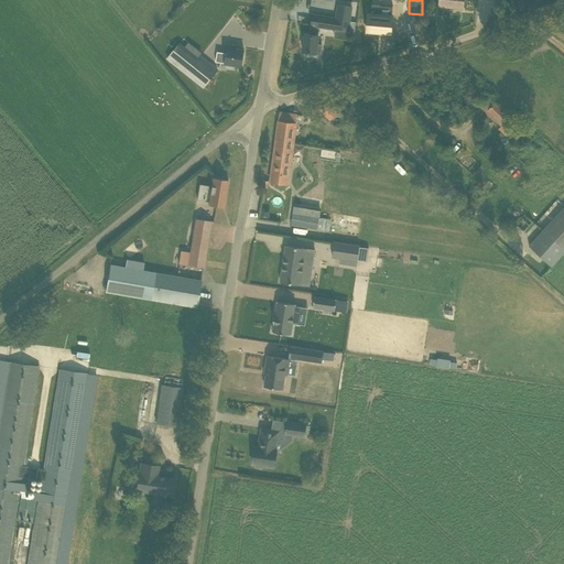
[(371,15),(368,14),(367,31),(391,32),(392,17),(393,4),(372,2),(371,15)]
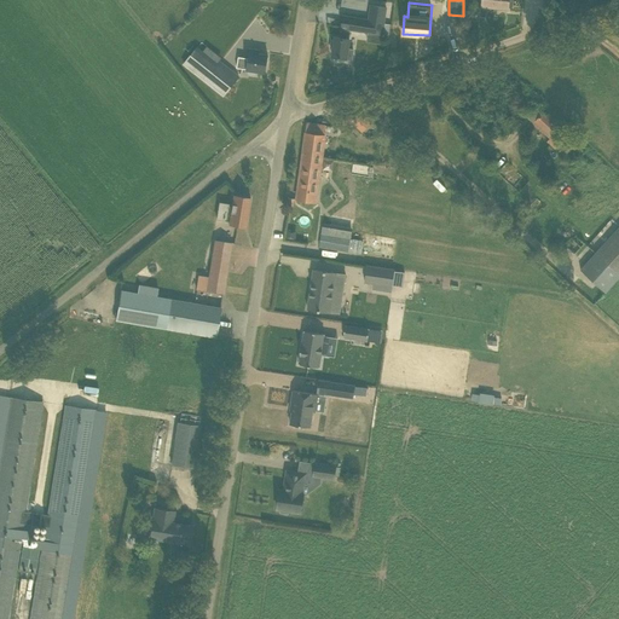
[(371,5),(369,19),(343,16),(341,28),(342,28),(340,38),(335,36),(333,56),(335,57),(334,58),(335,61),(340,61),(341,59),(342,58),(347,58),(350,39),(348,39),(351,29),(382,34),(387,7),(371,5)]
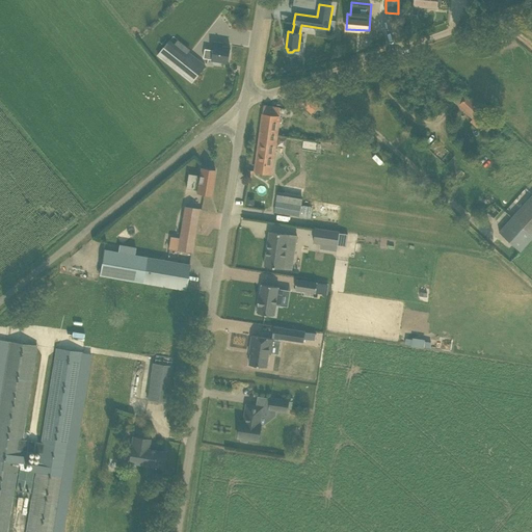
[(169,41),(158,55),(192,82),(205,65),(188,52),(190,50),(178,40),(175,44),(169,41)]
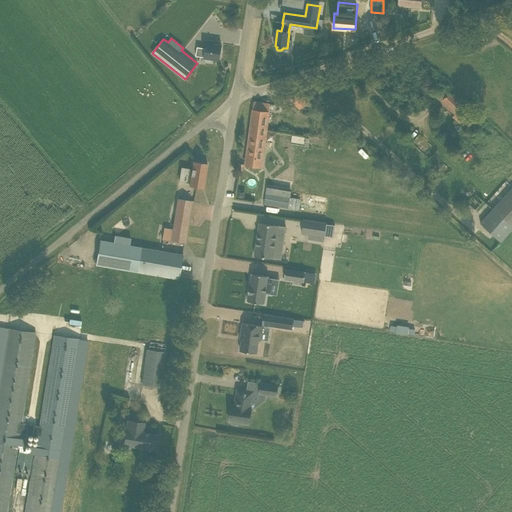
[(197,47),(197,49),(196,56),(205,58),(205,60),(206,62),(210,63),(212,61),(212,59),(219,60),(221,46),(215,45),(215,42),(207,41),(206,48),(197,47)]
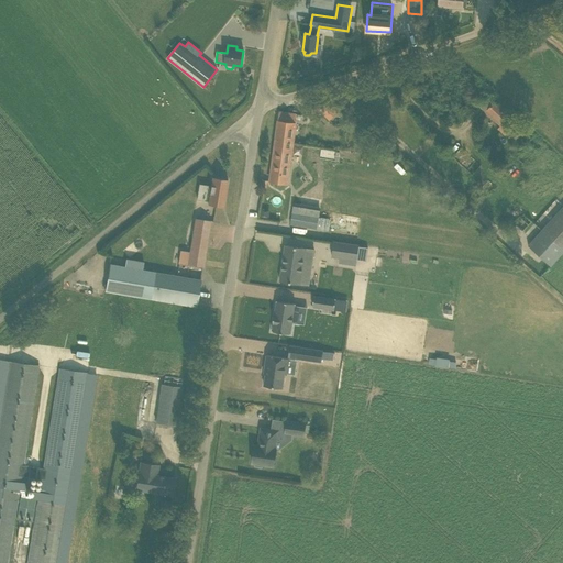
[(545,95),(551,89),(543,81),(537,87),(545,95)]
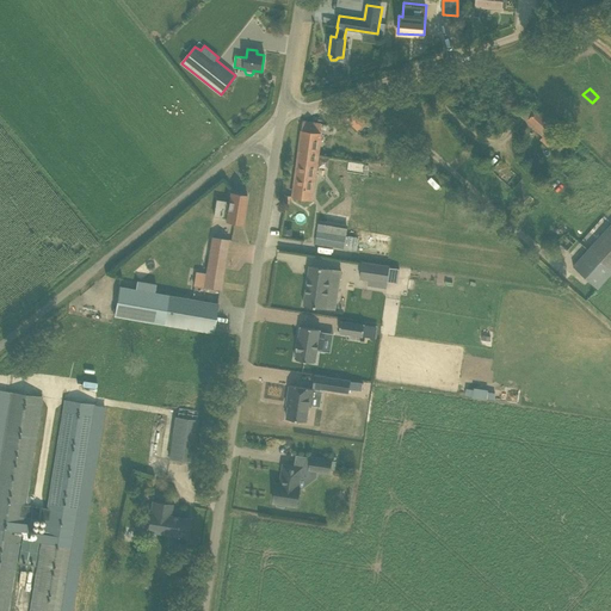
[(560,133),(537,111),(526,122),(543,136),(541,140),(548,147),(560,133)]
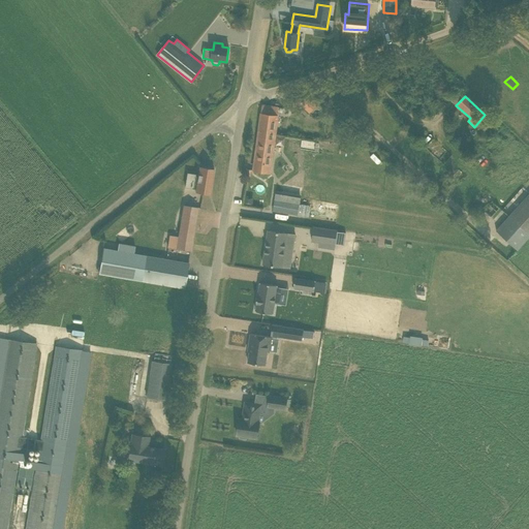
[(431,100),(426,106),(436,117),(442,110),(431,100)]
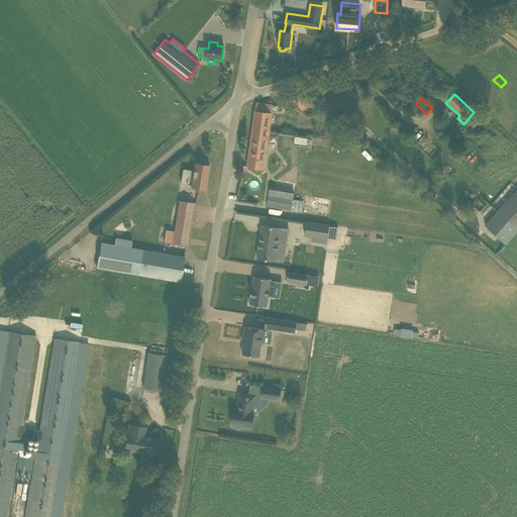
[(268,143),(269,131),(272,113),(271,113),(272,105),(256,103),(247,167),(264,169),(268,143)]
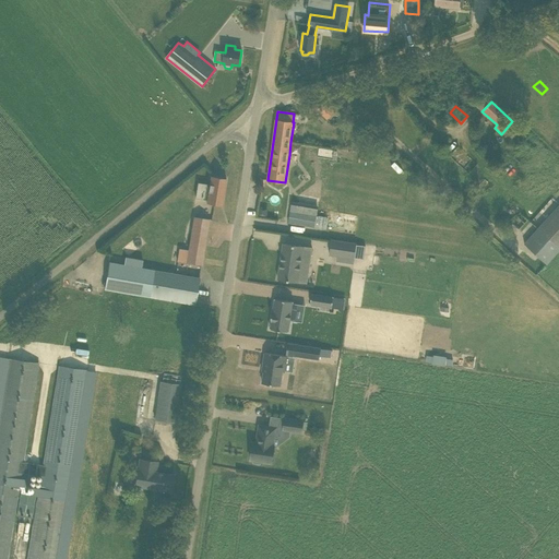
[(451,154),(449,156),(468,175),(478,164),(476,162),(478,158),(471,152),(468,155),(453,141),(445,150),(451,154)]
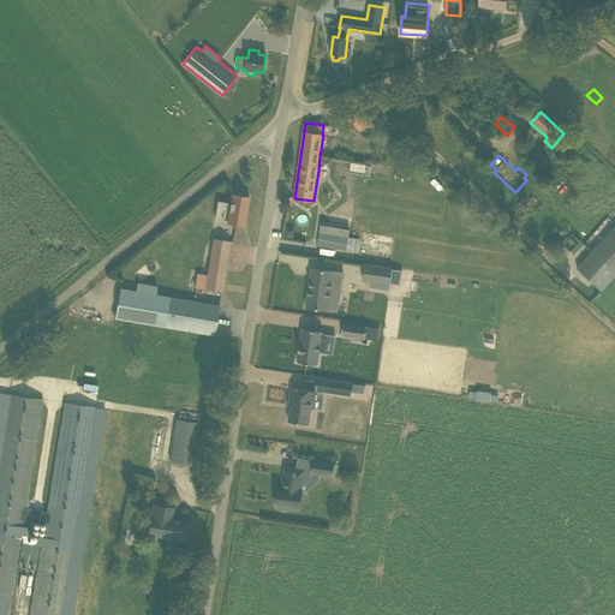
[(571,180),(587,165),(581,159),(565,174),(571,180)]
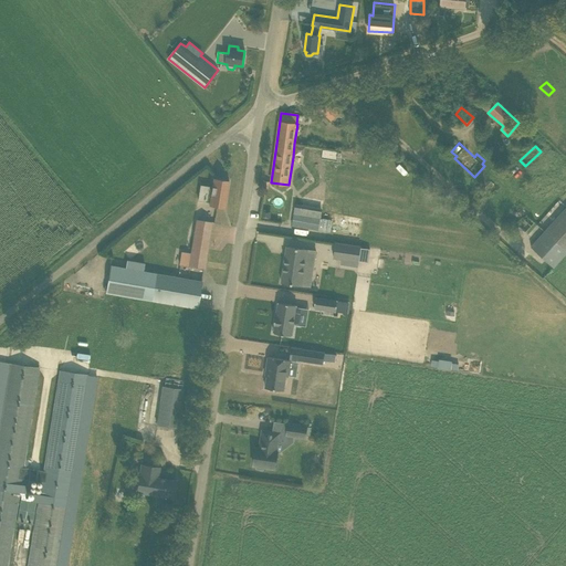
[(211,194),(209,206),(224,208),(229,180),(213,178),(212,187),(200,185),(199,191),(211,194)]
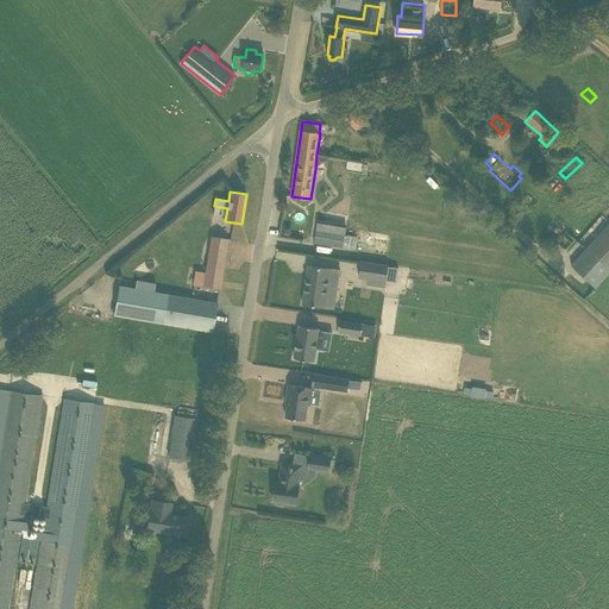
[(519,206),(526,212),(535,201),(528,195),(519,206)]
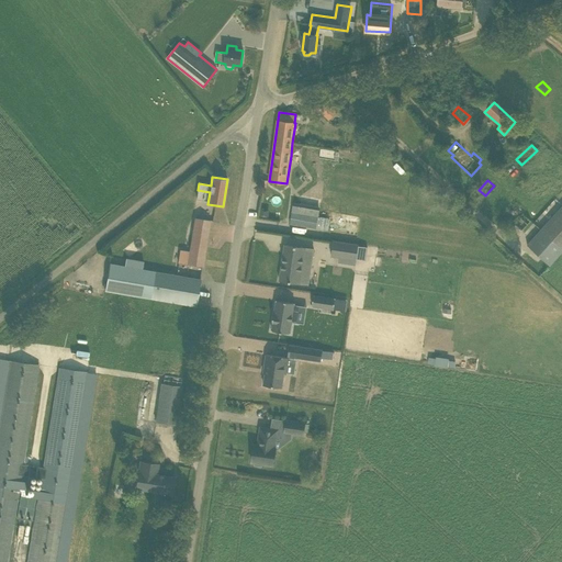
[(300,203),(299,214),(307,215),(308,204),(300,203)]
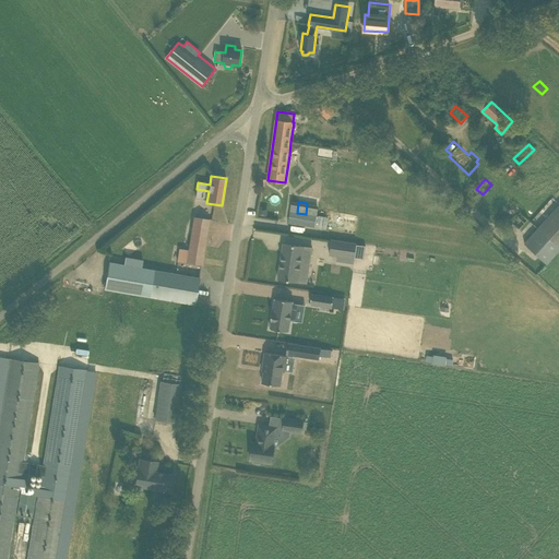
[(558,251),(558,204),(524,244),(547,264),(558,251)]
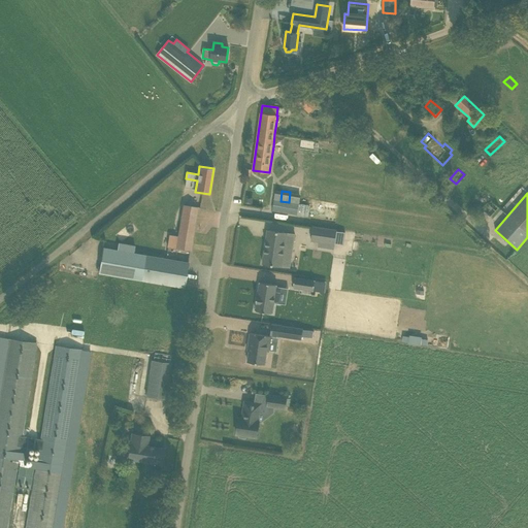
[(281,201),(278,210),(297,215),(299,204),(289,202),(281,201)]
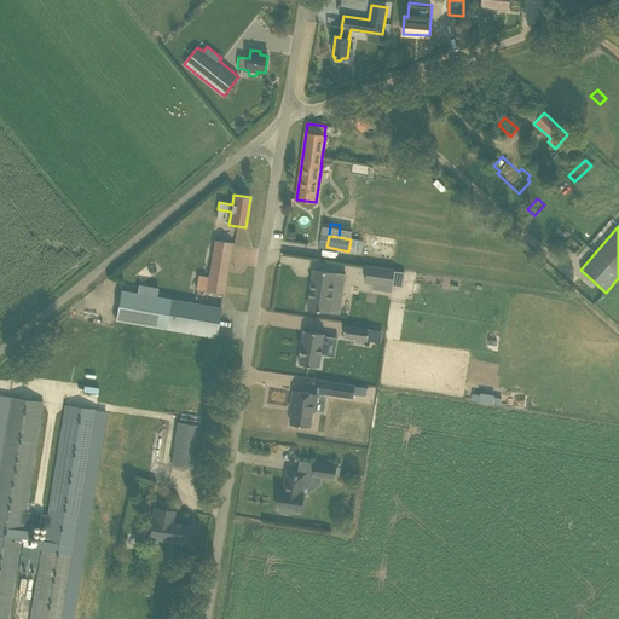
[(568,248),(576,254),(584,243),(577,237),(568,248)]
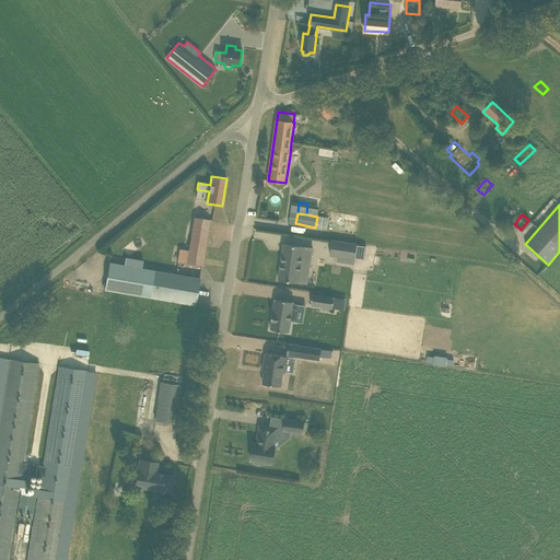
[(195,218),(191,234),(187,264),(201,266),(206,237),(209,220),(195,218)]
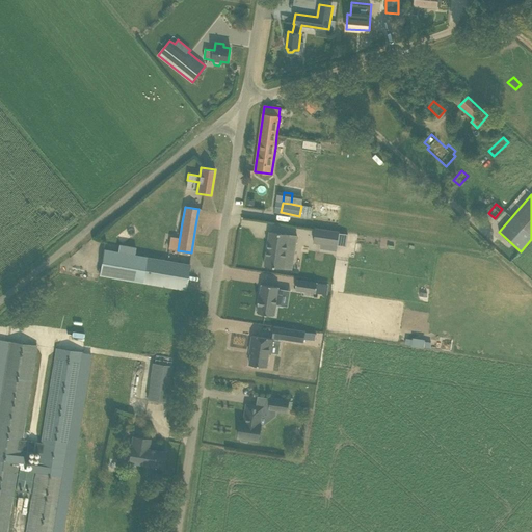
[(321,243),(337,245),(339,231),(316,228),(314,242),(321,243)]
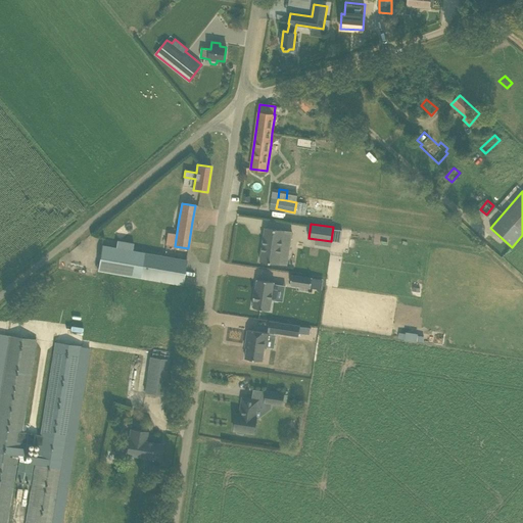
[(292,232),(265,227),(259,260),(279,264),(282,245),(289,246),(292,232)]
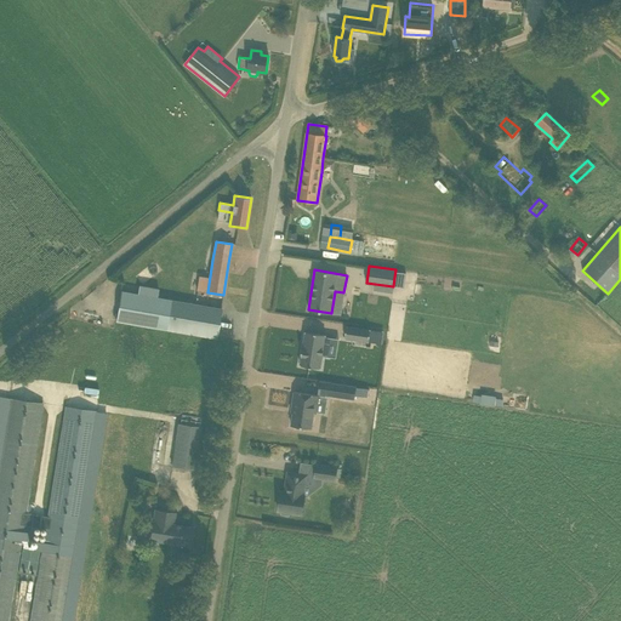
[(396,272),(393,286),(394,286),(404,288),(406,273),(397,272),(396,272)]
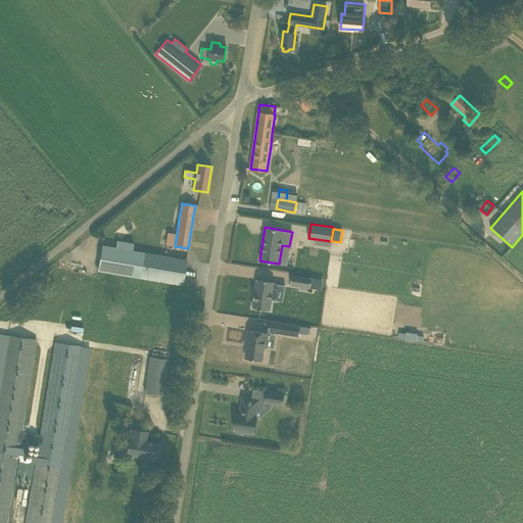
[(181,285),(186,260),(110,247),(106,272),(181,285)]
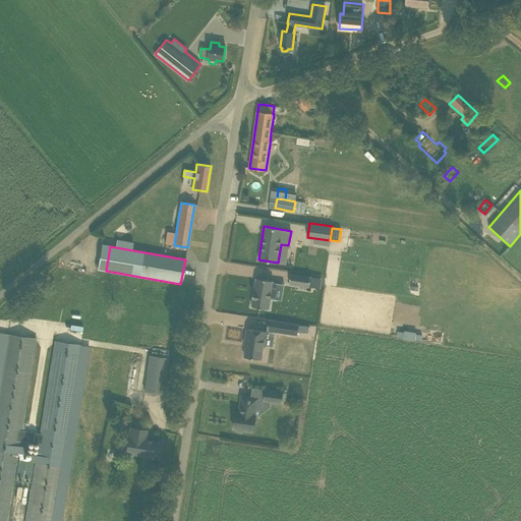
[(307,288),(308,278),(289,275),(287,285),(307,288)]
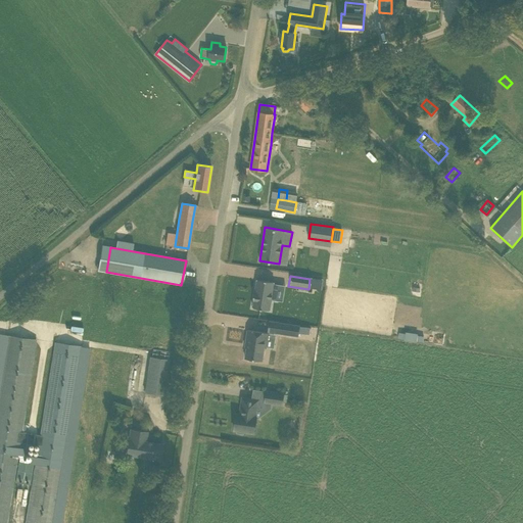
[(252,299),(250,307),(268,310),(270,300),(270,299),(274,299),(276,284),(272,283),(273,282),(255,279),(252,294),(252,295),(252,298),(251,298),(252,299)]
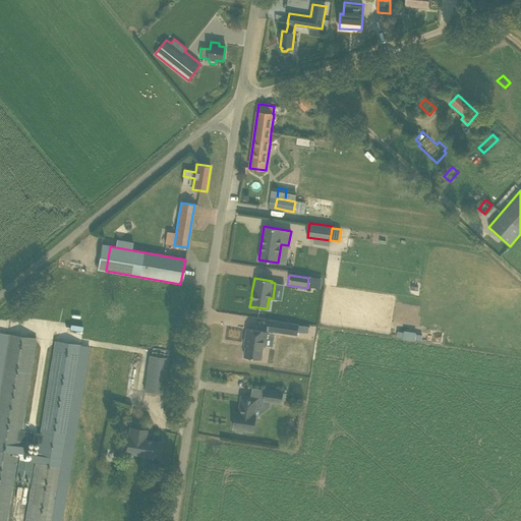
[(277,321),(277,322),(275,331),(275,332),(295,335),(296,324),(277,321)]
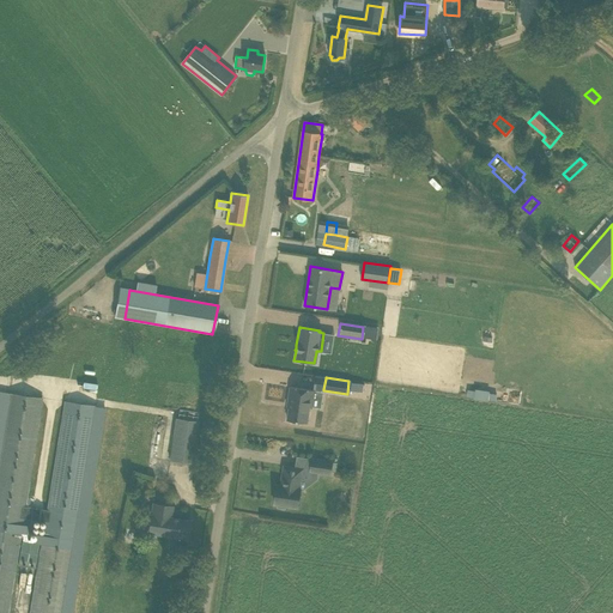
[(290,386),(286,402),(289,402),(286,419),(307,423),(309,406),(311,406),(314,390),(314,389),(290,386)]
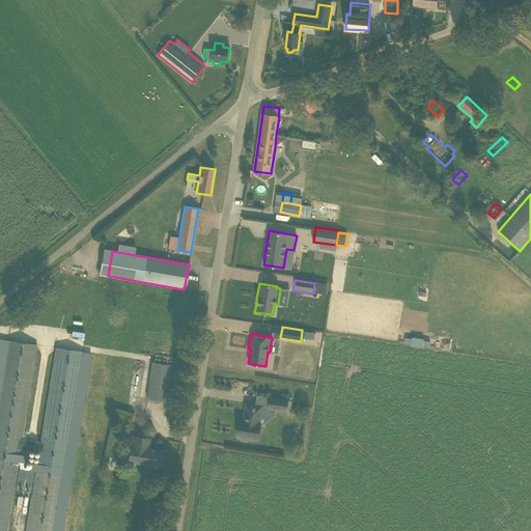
[(429,339),(404,336),(403,343),(428,347),(429,339)]
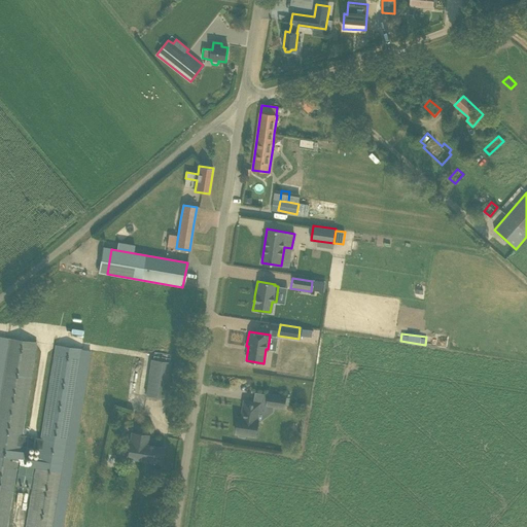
[(40,438),(21,435),(36,343),(8,339),(0,391),(0,526),(5,526),(18,457),(25,458),(26,451),(19,450),(20,446),(39,449),(37,459),(31,458),(30,466),(36,467),(26,526),(53,526),(81,349),(56,345),(40,438)]
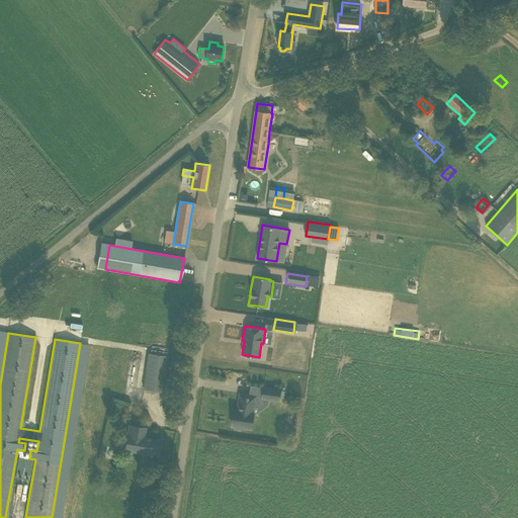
[(167,356),(158,355),(149,354),(144,389),(153,391),(162,392),(167,356)]
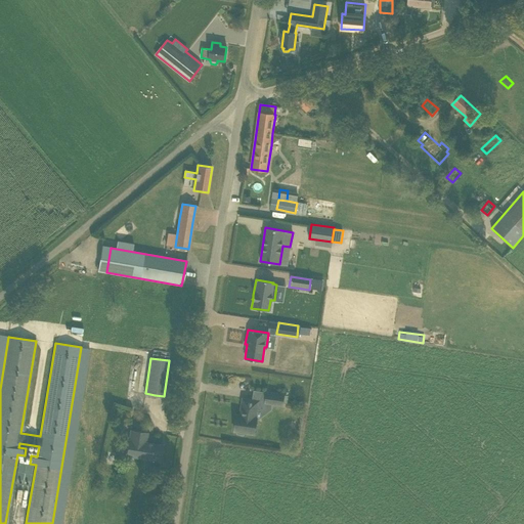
[(266,391),(266,392),(264,402),(264,404),(272,405),(282,407),(284,402),(285,395),(286,393),(266,391)]
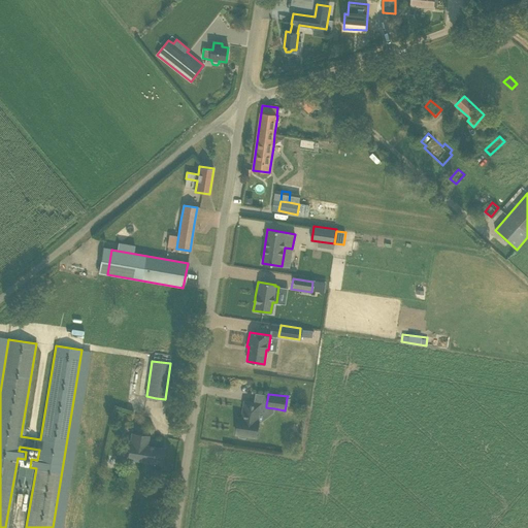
[(260,404),(255,403),(244,402),(243,411),(246,411),(245,419),(238,418),(236,434),(239,434),(238,437),(245,438),(246,434),(256,435),(259,421),(258,421),(260,404)]
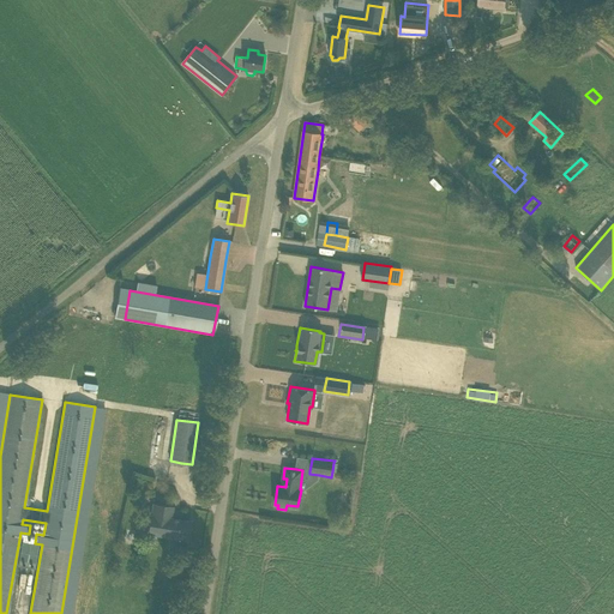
[(176,539),(176,537),(187,539),(190,523),(170,519),(172,507),(154,504),(151,516),(150,516),(148,533),(168,536),(168,537),(168,539),(170,541),(172,542),(173,542),(174,541),(175,541),(176,540),(176,539)]
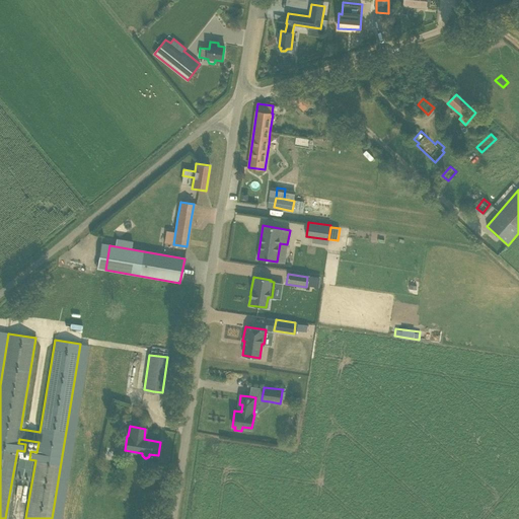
[(18,458),(15,478),(29,480),(32,460),(18,458)]
